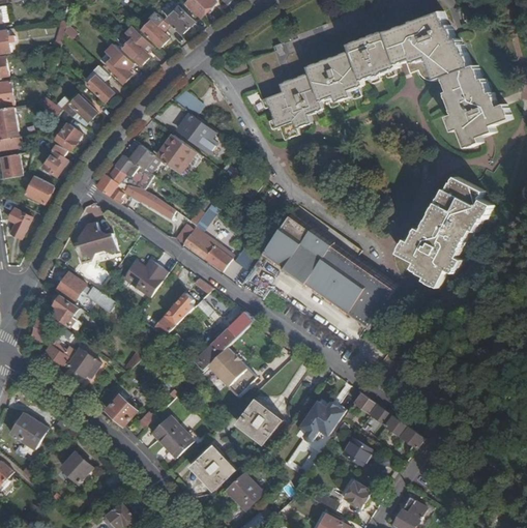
[(189,0),(185,4),(199,18),(215,1),(214,0),(189,0)]
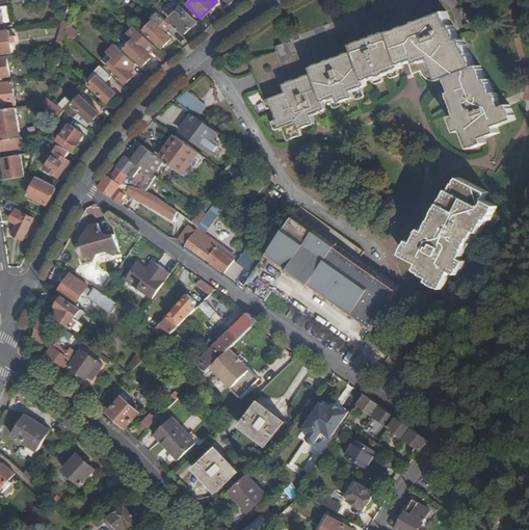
[(167,19),(183,33),(194,21),(180,6),(167,19)]
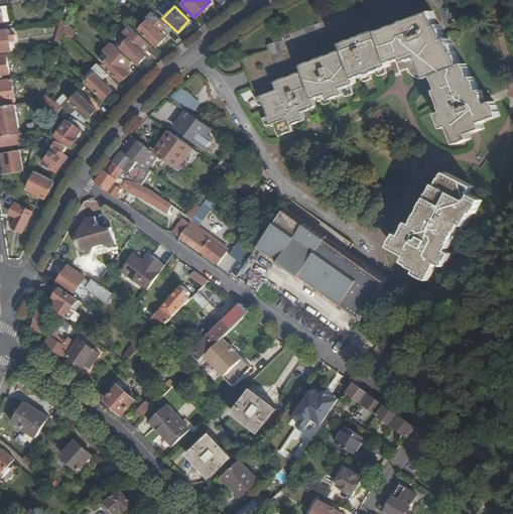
[(431,77),(464,63),(463,61),(457,63),(449,41),(447,42),(444,35),(441,36),(435,23),(432,24),(430,18),(432,17),(428,9),(374,30),(386,61),(392,58),(397,71),(404,68),(410,74),(418,77),(420,78),(430,74),(431,77)]
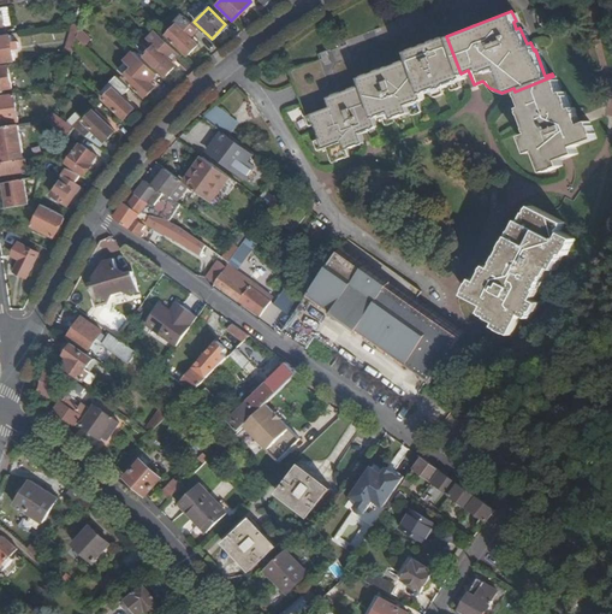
[(189,36),(196,28),(180,13),(173,22),(176,24),(166,35),(186,54),(196,43),(189,36)]
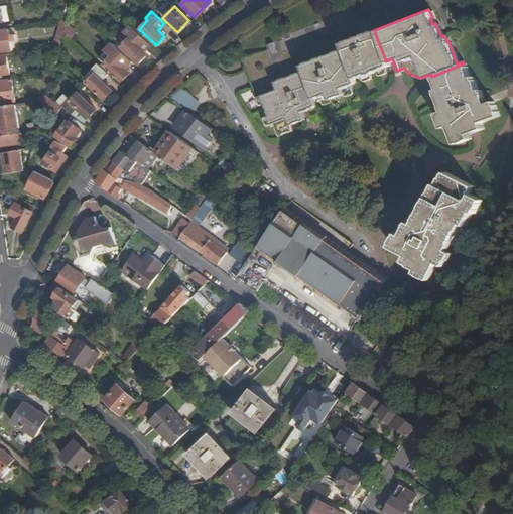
[(58,19),(50,46),(57,45),(62,30),(66,21),(66,18),(58,19)]
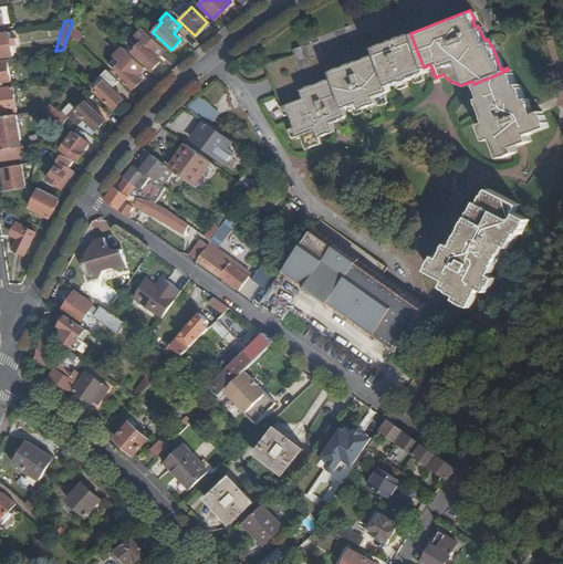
[(69,33),(76,40),(83,33),(72,23),(69,33)]
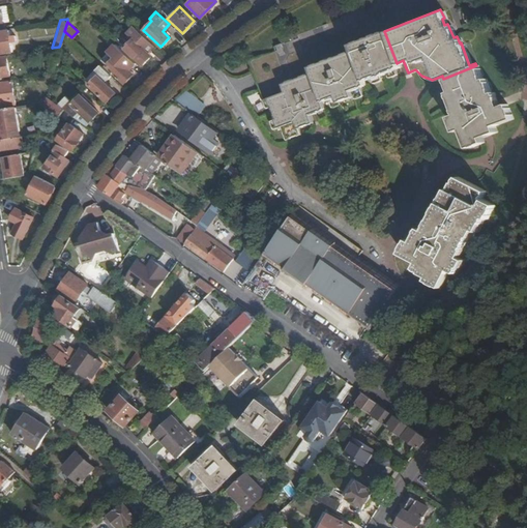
[(146,51),(153,45),(133,26),(126,33),(133,38),(125,47),(142,63),(150,55),(146,51)]
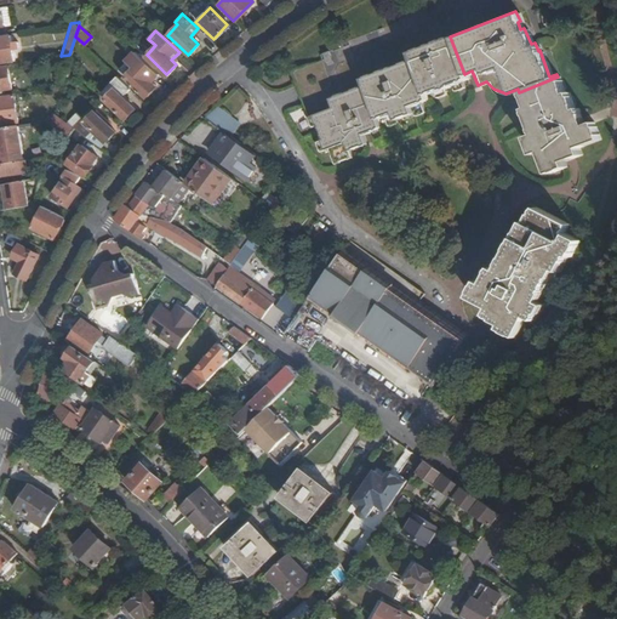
[(0,63),(12,61),(10,47),(16,46),(15,41),(9,43),(7,35),(0,37),(0,63)]
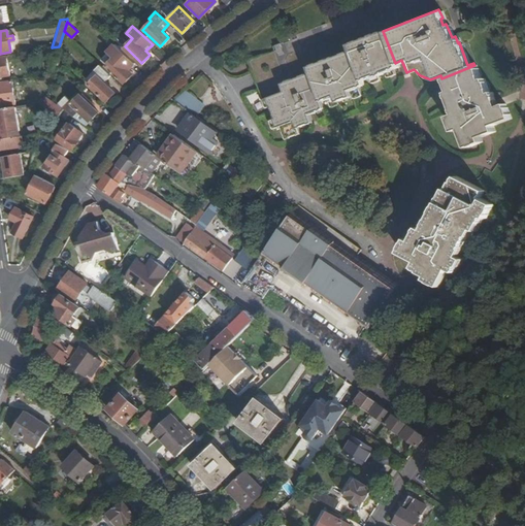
[(395,63),(383,31),(382,30),(346,44),(348,51),(360,79),(365,77),(367,84),(375,79),(374,75),(381,73),(383,76),(391,73),(390,68),(396,65),(395,63)]
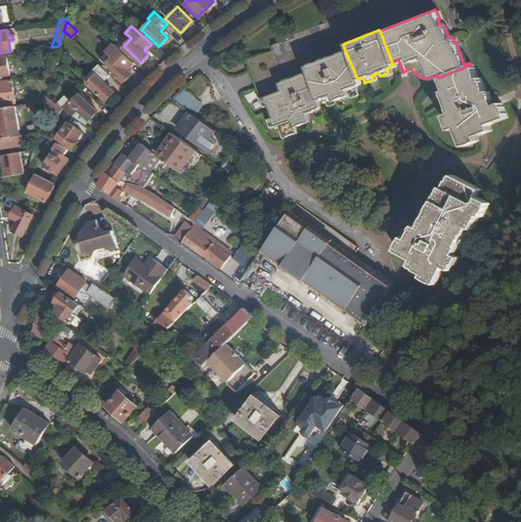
[(127,68),(133,61),(114,43),(107,50),(112,54),(110,55),(110,56),(112,58),(105,64),(123,81),(131,72),(127,68)]
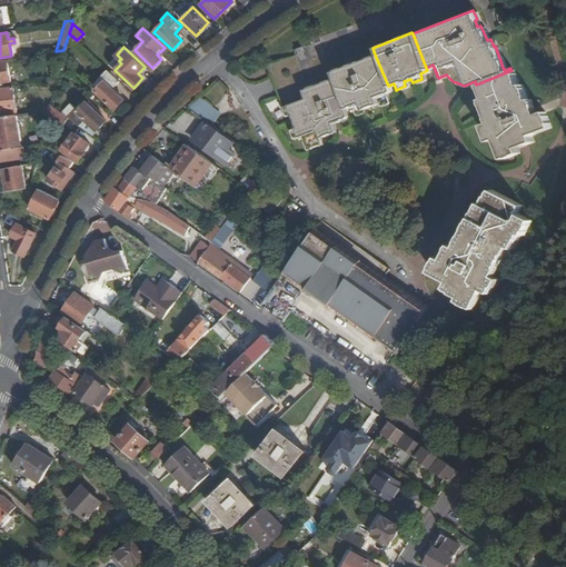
[(388,86),(375,55),(328,72),(330,79),(343,108),(349,106),(353,115),(361,111),(360,109),(375,102),(377,106),(385,102),(381,93),(389,90),(388,86)]
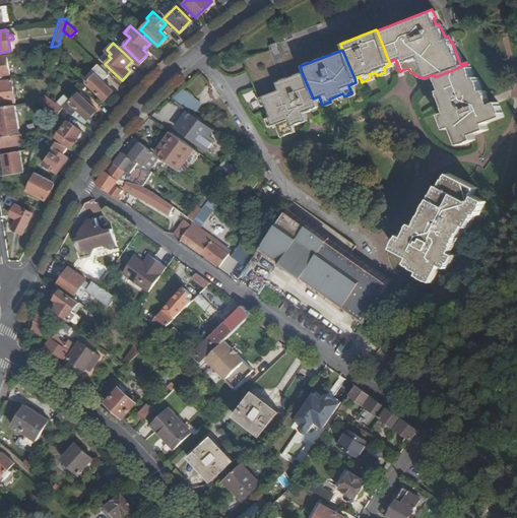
[(109,56),(109,55),(105,52),(99,58),(105,64),(111,58),(109,56)]
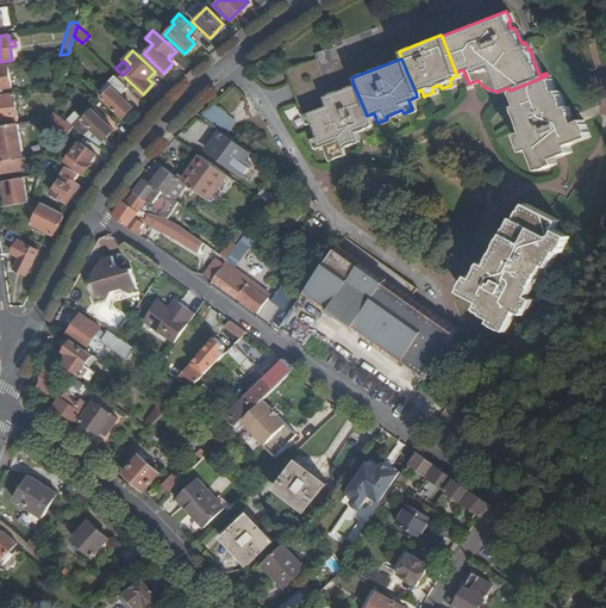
[(120,93),(126,86),(113,74),(98,91),(102,97),(101,98),(122,117),(132,106),(120,93)]
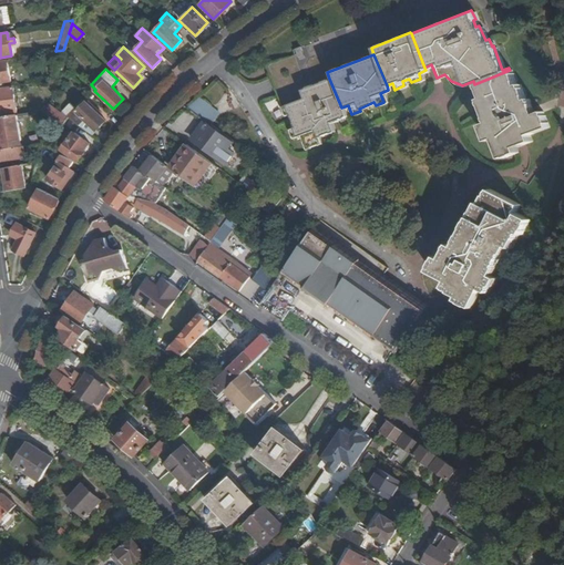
[(515,84),(510,70),(474,84),(480,98),(477,99),(485,121),(479,124),(485,140),(492,137),(500,157),(515,151),(514,146),(529,140),(526,132),(546,125),(540,109),(533,112),(526,96),(524,98),(519,83),(515,84)]
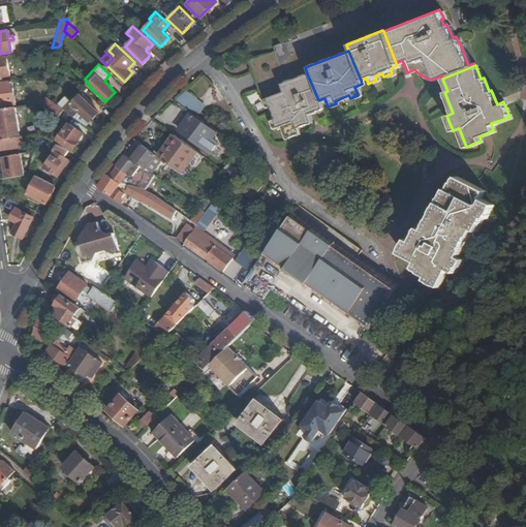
[(318,100),(307,73),(277,85),(280,93),(260,101),(264,110),(269,107),(273,119),(268,121),(272,130),(278,128),(283,141),(297,134),(295,128),(309,122),(305,111),(312,107),(313,110),(320,107),(318,100)]
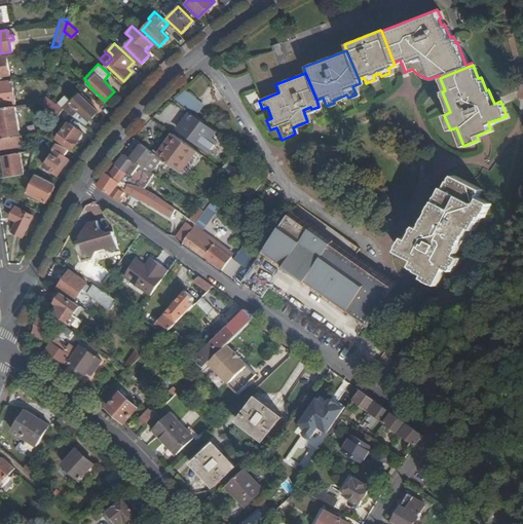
[(0,104),(13,103),(10,81),(0,82),(0,104)]
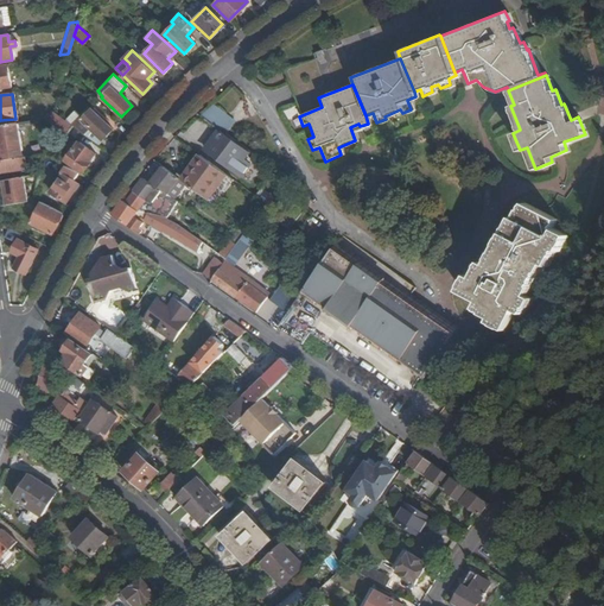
[(210,100),(201,112),(223,131),(233,119),(210,100)]
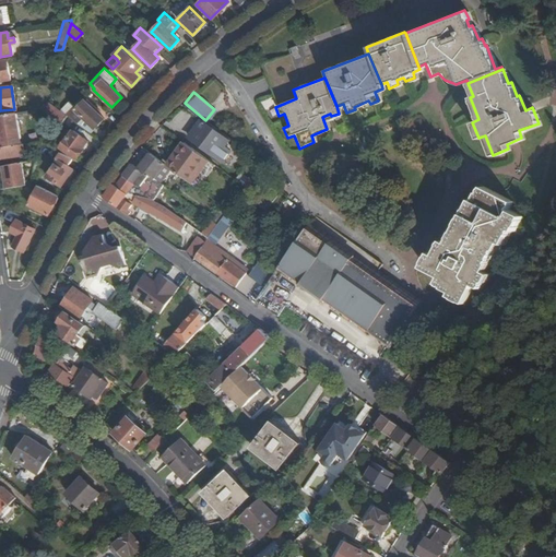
[(83,97),(66,115),(74,121),(89,131),(103,116),(83,97)]
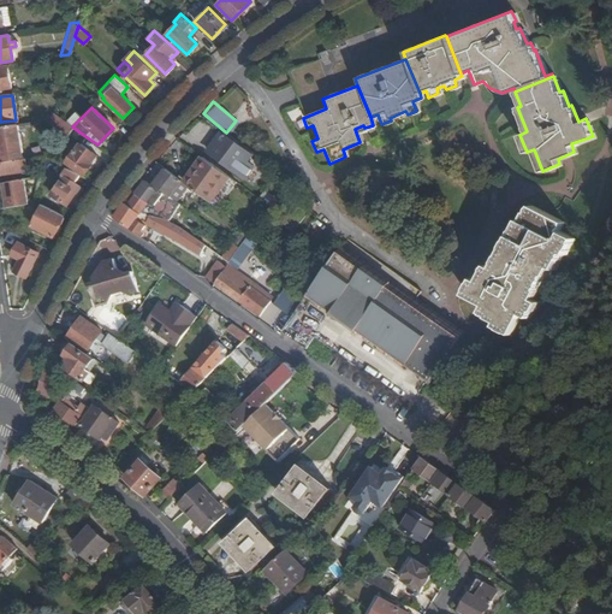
[(52,111),(49,118),(48,123),(65,136),(72,127),(52,111)]
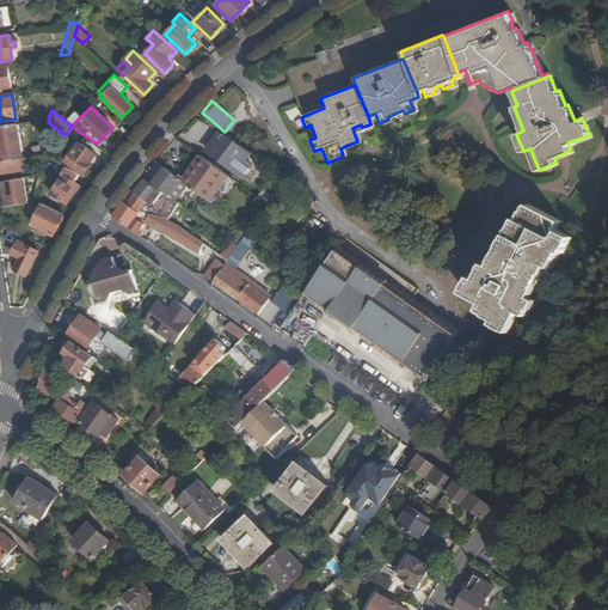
[(0,160),(22,158),(17,123),(0,126),(0,160)]
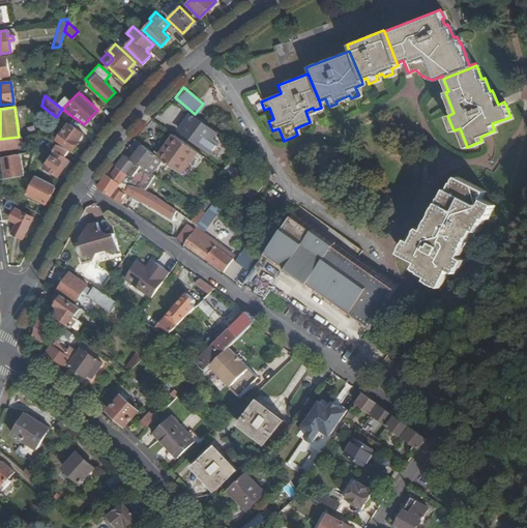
[(208,127),(189,114),(183,123),(187,126),(182,134),(196,144),(197,143),(208,151),(215,143),(203,134),(208,127)]
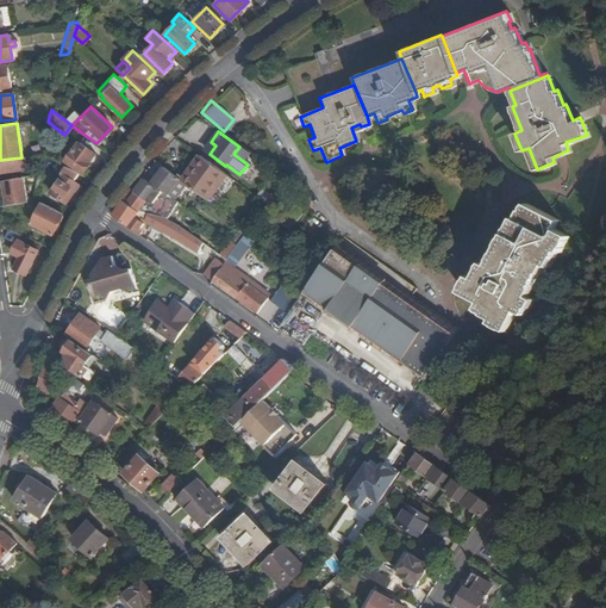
[(66,159),(83,172),(92,161),(89,160),(95,152),(79,141),(66,159)]
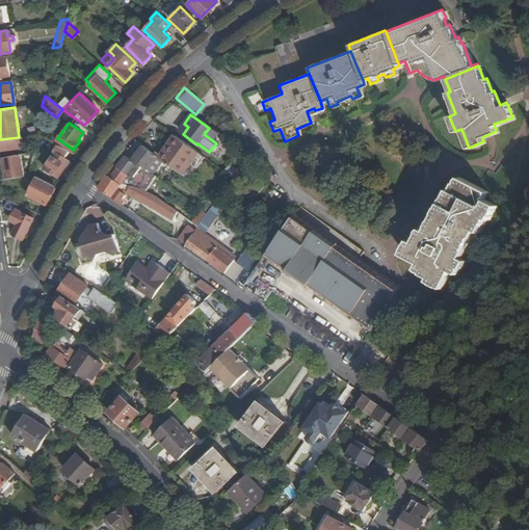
[(22,143),(34,141),(36,134),(21,136),(22,143)]
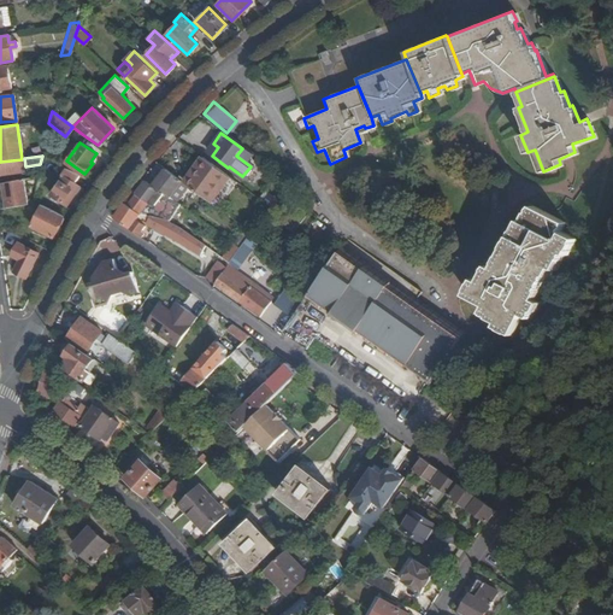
[(227,176),(201,157),(190,171),(193,174),(184,185),(186,185),(196,193),(208,201),(227,176)]
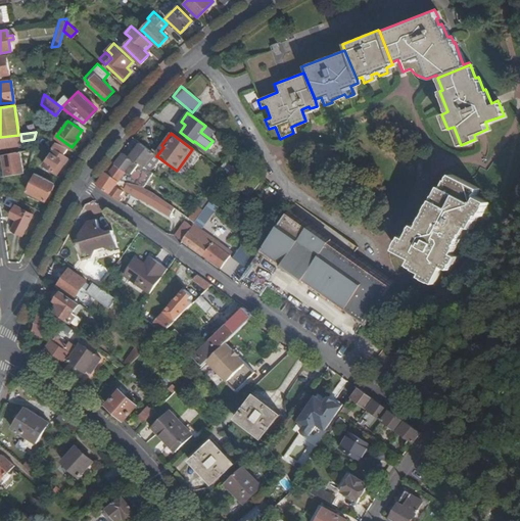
[(0,137),(0,148),(21,144),(21,141),(20,134),(18,135),(0,137)]
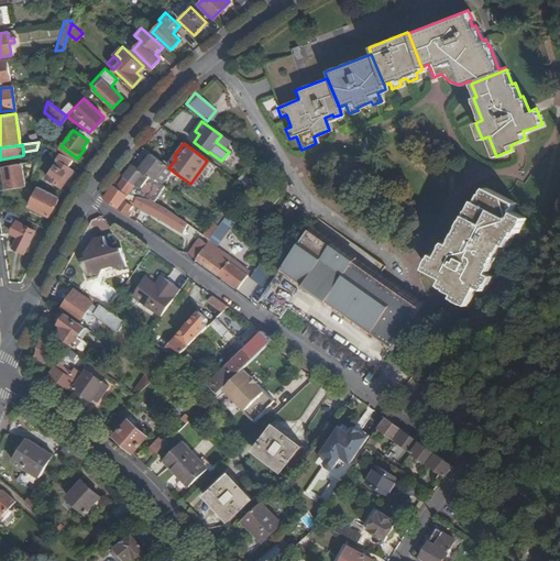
[(67,167),(73,160),(59,153),(55,160),(56,161),(46,177),(61,187),(72,171),(67,167)]
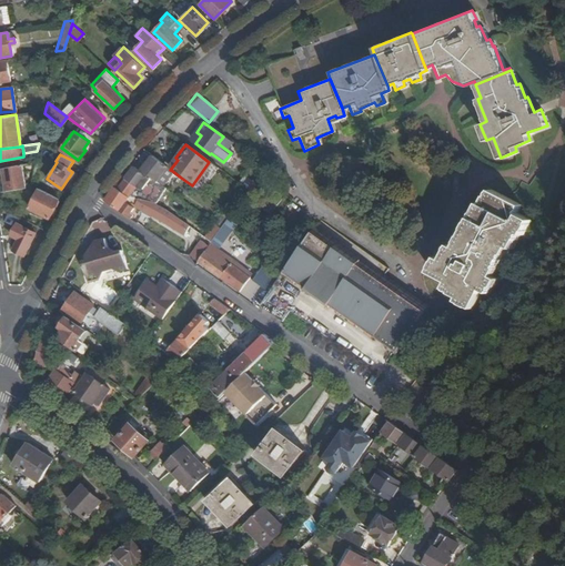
[(131,167),(123,179),(128,182),(134,187),(142,188),(149,179),(150,177),(154,181),(159,175),(163,180),(171,170),(170,170),(169,169),(168,168),(165,167),(160,162),(150,154),(139,170),(131,167)]
